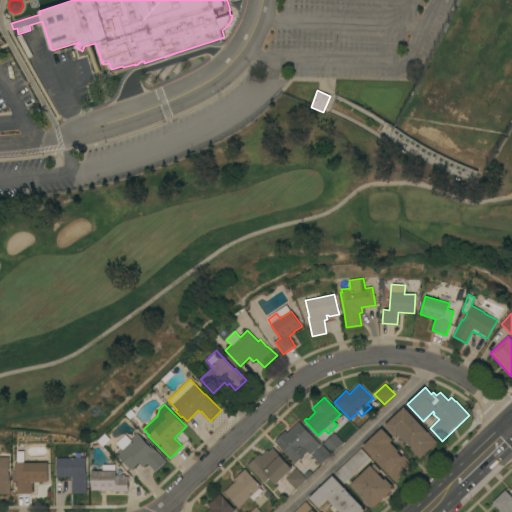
[(404,407),(437,442),(420,459),(410,448),(412,446),(407,442),(406,443),(398,434),(395,437),(385,426),(404,407)]
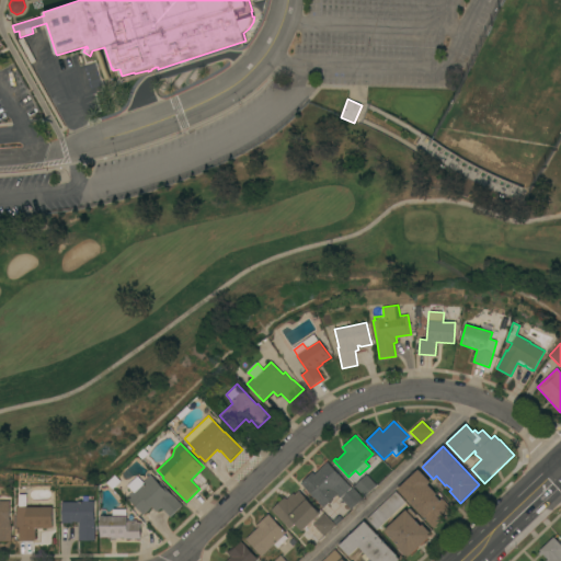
[(328,461),(343,479),(332,489),(338,494),(324,507),(301,483),(312,472),(315,474),(328,461)]
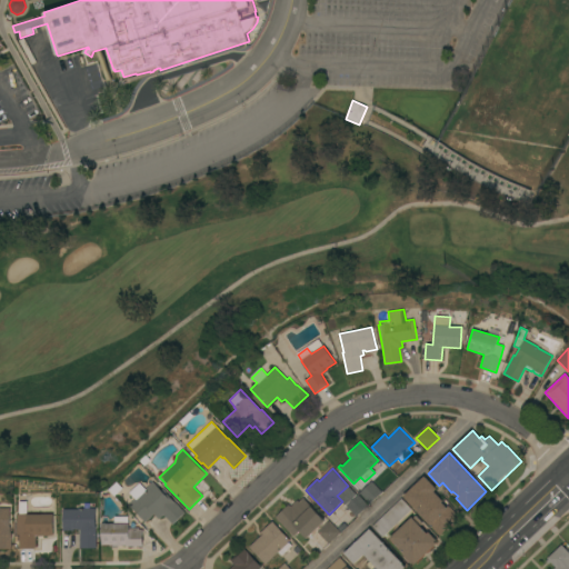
[(423,476),(437,489),(435,491),(443,501),(442,502),(447,508),(448,506),(459,517),(440,536),(429,523),(403,497),(423,476)]
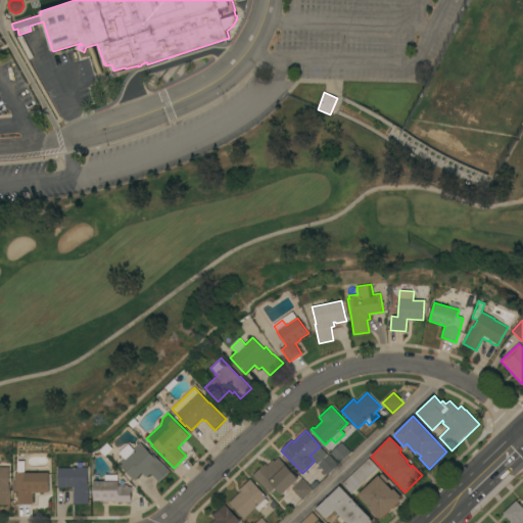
[(159,482),(150,473),(146,477),(142,472),(134,480),(119,464),(125,458),(119,453),(128,443),(134,449),(141,442),(152,455),(153,454),(171,471),(159,482)]
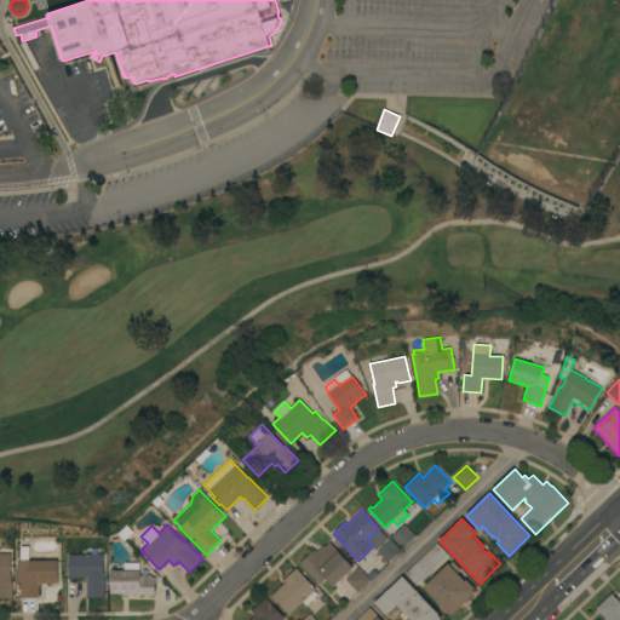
[(417,537),(403,549),(391,538),(405,524),(417,537)]
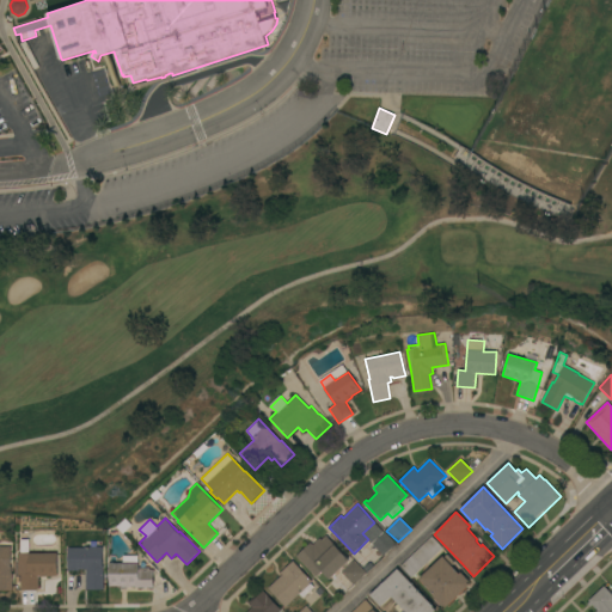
[(396,544),(383,556),(372,544),(385,531),(396,544)]
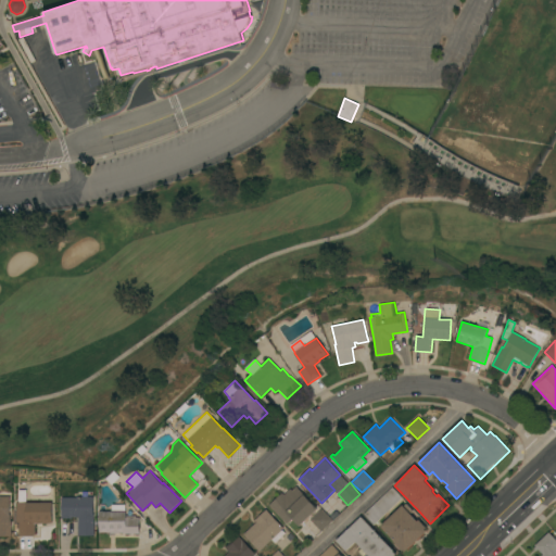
[(268,505),(282,493),(285,495),(291,489),(292,491),(297,487),(317,509),(300,527),(293,519),(287,525),(268,505)]
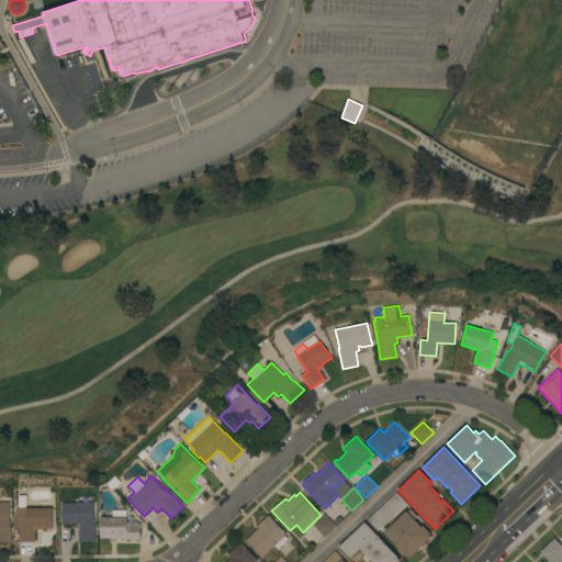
[(378,531),(367,520),(396,492),(407,503),(378,531)]
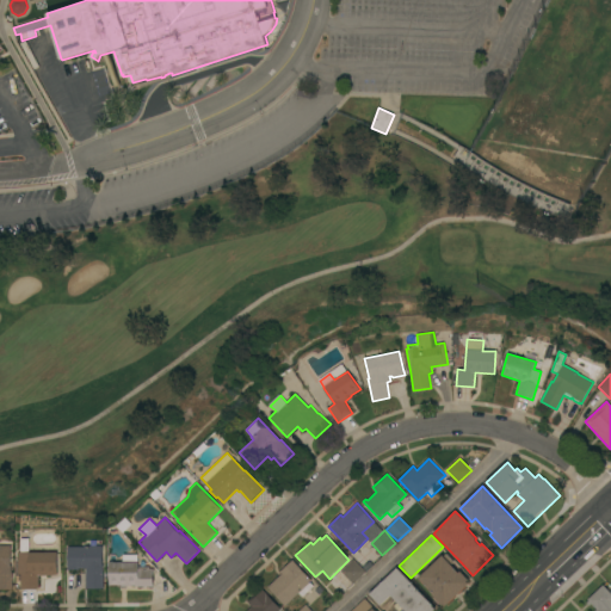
[(18,551),(20,551),(20,538),(29,538),(29,553),(57,551),(57,575),(38,575),(38,590),(20,590),(20,574),(18,574),(18,551)]
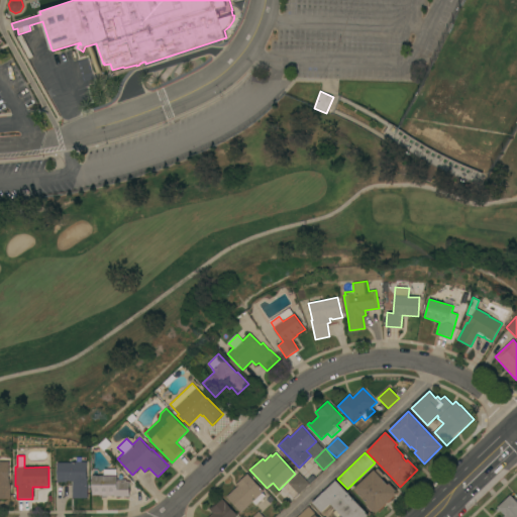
[(0,461),(9,461),(9,479),(10,479),(10,485),(11,485),(11,499),(0,499),(0,461)]
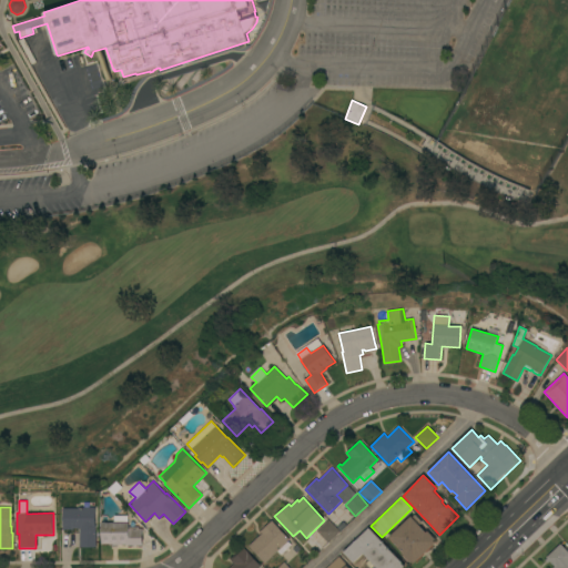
[(78,508),(78,507),(95,507),(95,526),(97,526),(97,547),(80,547),(80,528),(73,528),(73,529),(62,529),(62,508),(78,508)]
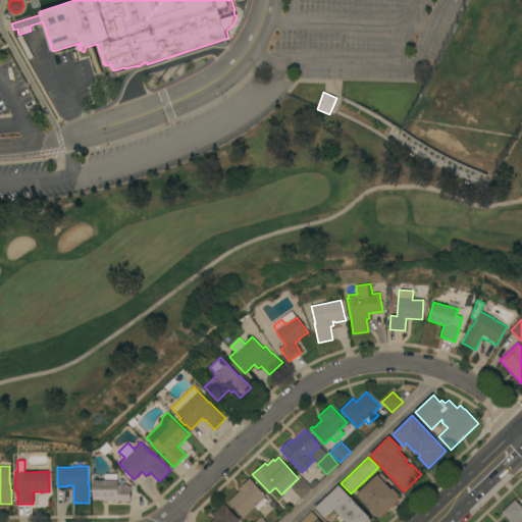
[(377,474),(378,475),(381,473),(387,480),(385,482),(392,489),(393,487),(400,496),(399,497),(401,499),(380,518),(378,516),(377,517),(370,510),(372,509),(358,493),(377,474)]
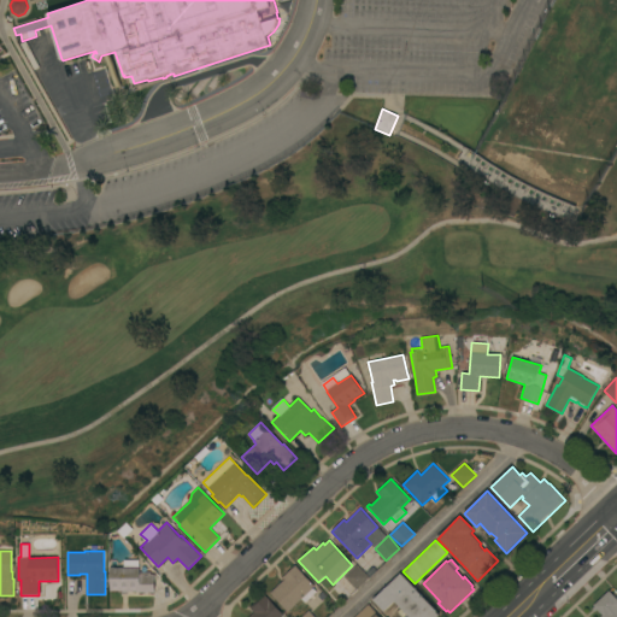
[(369,577),(356,589),(344,577),(357,564),(369,577)]
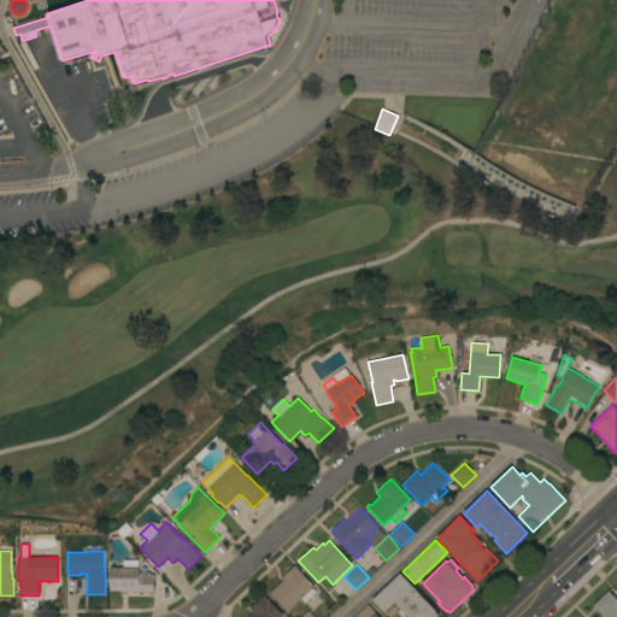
[(295,565),(315,586),(313,588),(317,592),(305,603),(301,599),(288,612),(270,593),(285,579),(283,577),(295,565)]
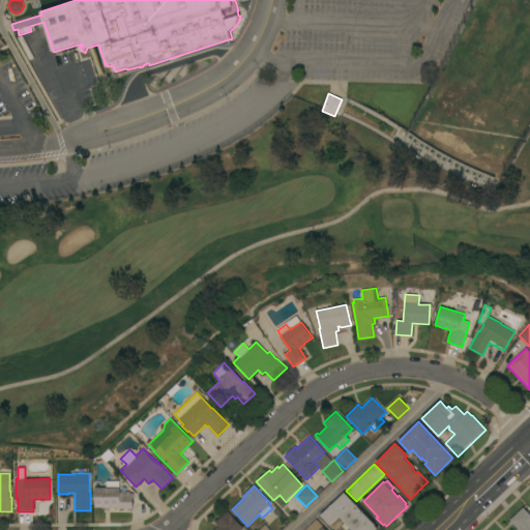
[(120,488),(120,492),(129,492),(129,493),(133,493),(134,509),(119,509),(119,508),(106,508),(106,507),(95,507),(94,488),(120,488)]
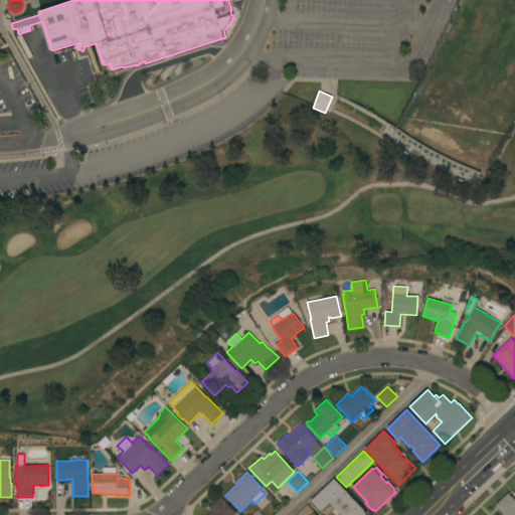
[(334,479),(367,513),(365,514),(342,514),(329,502),(320,510),(311,501),(334,479)]
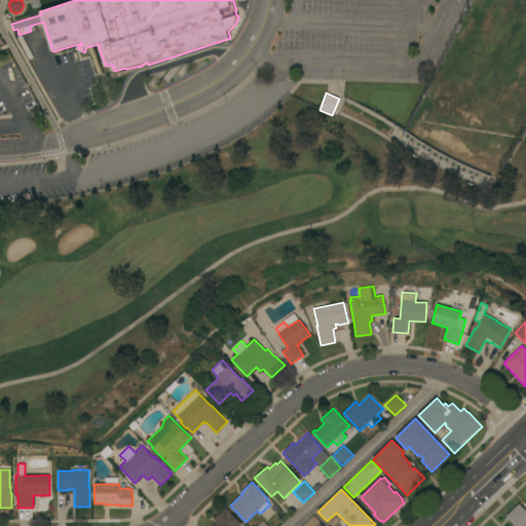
[(525,525),(511,525),(513,524),(508,519),(505,520),(503,518),(505,516),(504,515),(518,502),(525,511),(525,525)]
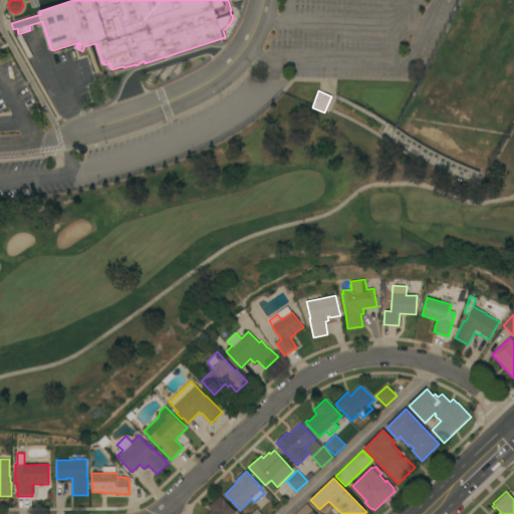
[(237,512),(234,513),(207,513),(212,510),(209,507),(210,506),(209,505),(211,504),(212,504),(213,504),(218,498),(219,497),(219,496),(220,496),(221,495),(237,512)]
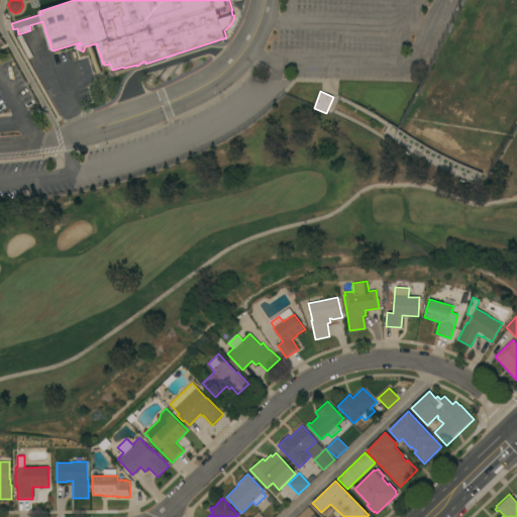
[(296,516),(308,507),(318,516),(296,516)]
